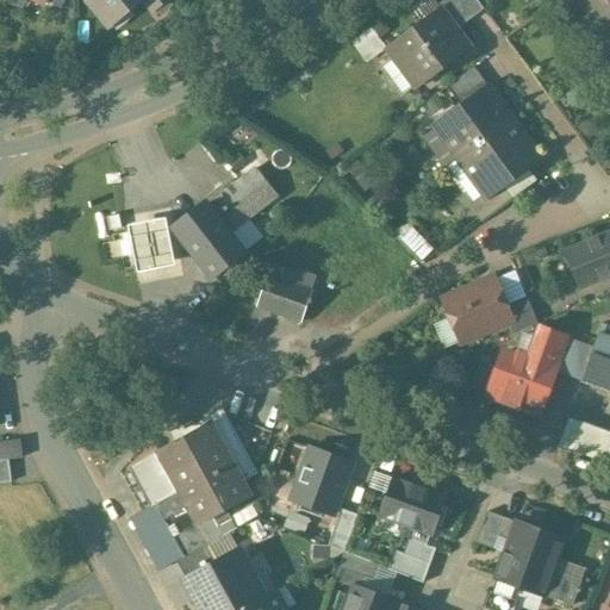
[(91,0),(89,1),(105,18),(124,2),(129,8),(139,0),(91,0)]
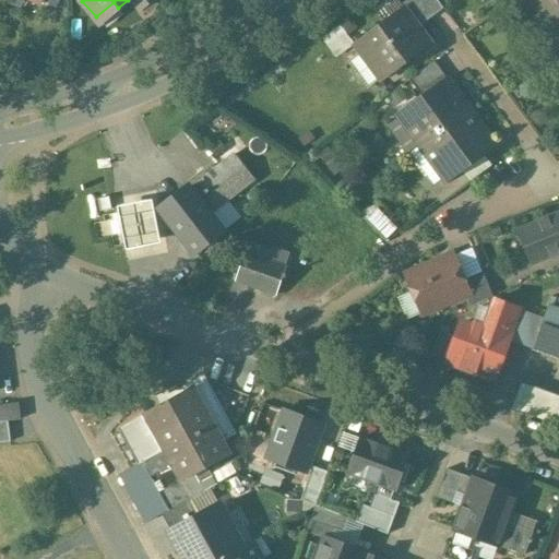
[(154,0),(131,0),(141,11),(154,0)]
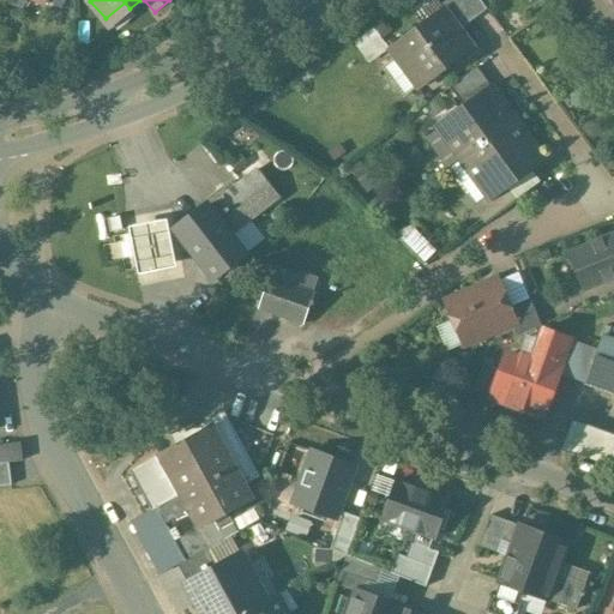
[(481,0),(447,0),(441,5),(445,8),(446,8),(461,29),(488,8),(481,0)]
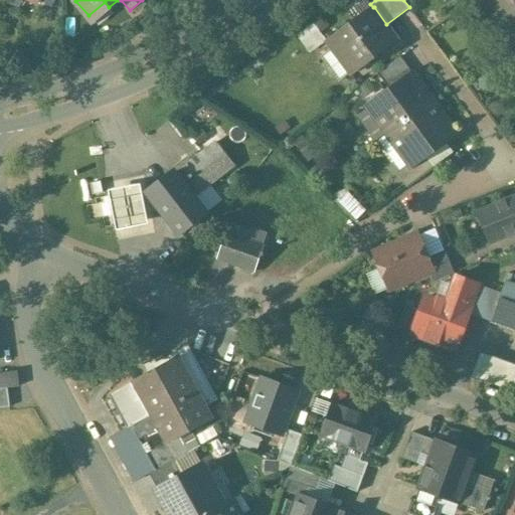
[(514,0),(489,0),(488,1),(487,2),(514,38),(514,36),(514,0)]
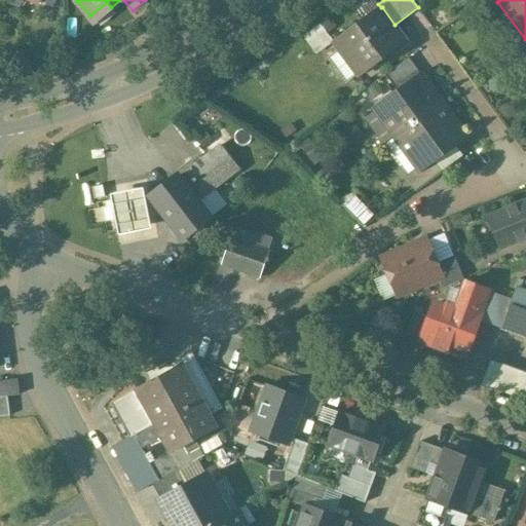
[(381,7),(334,42),(359,76),(406,40),(395,25),(382,7),(381,7)]
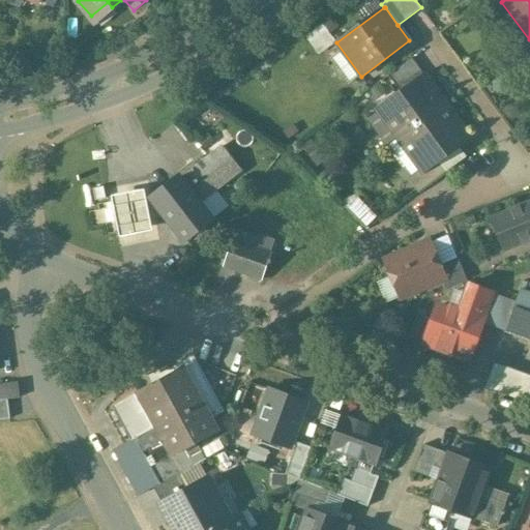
[(412,58),(388,75),(403,94),(427,77),(412,58)]
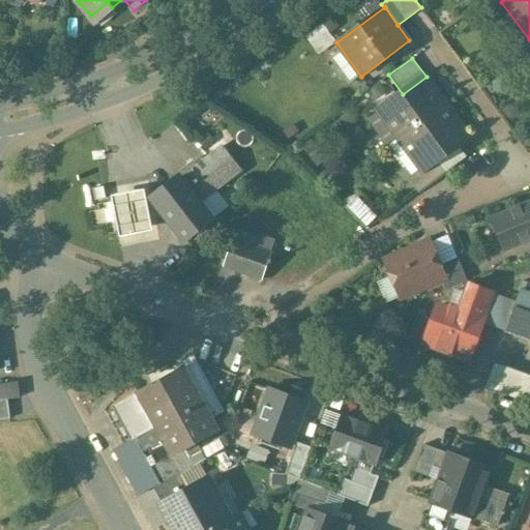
[(403,94),(379,112),(398,138),(401,136),(445,102),(427,77),(403,94)]
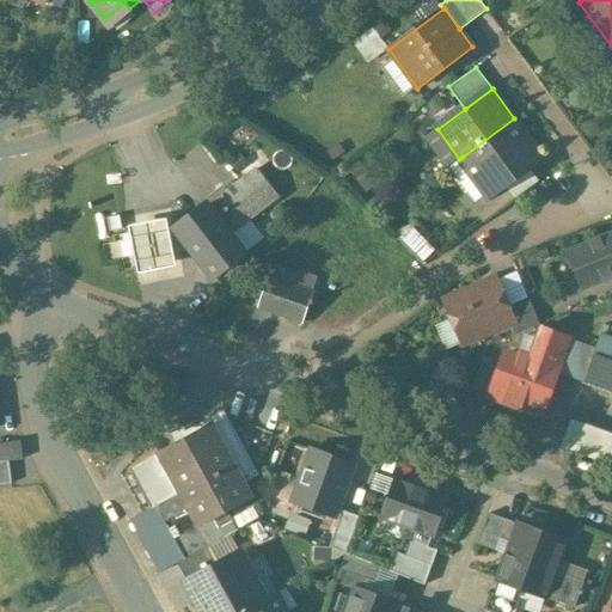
[(514,118),(463,157),(488,190),(489,193),(502,182),(540,154),(514,118)]
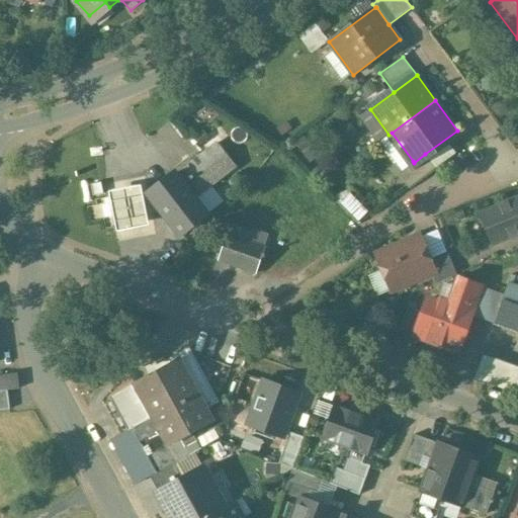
[(218,142),(176,174),(194,198),(236,166),(218,142)]
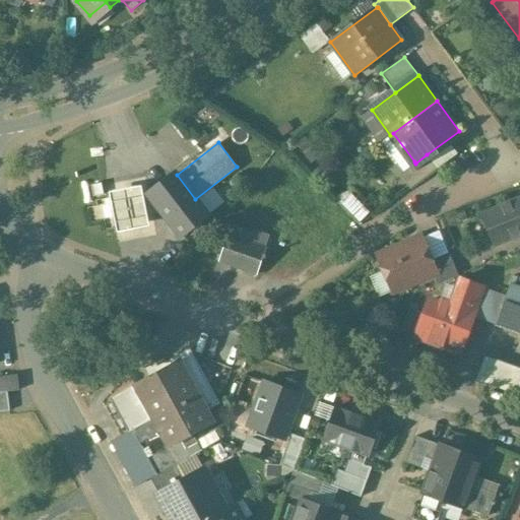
[(427,154),(415,164),(414,161),(399,173),(410,188),(437,169),(427,154)]
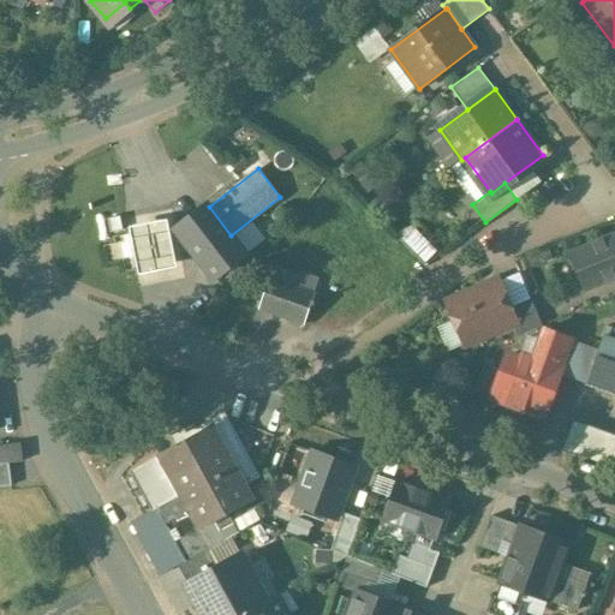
[(209,207),(208,206),(177,228),(215,278),(245,255),(231,236),(209,207)]
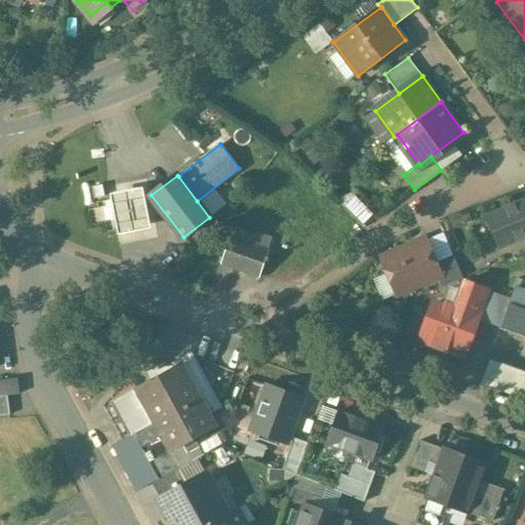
[(143,189),(110,195),(119,236),(151,230),(143,189)]
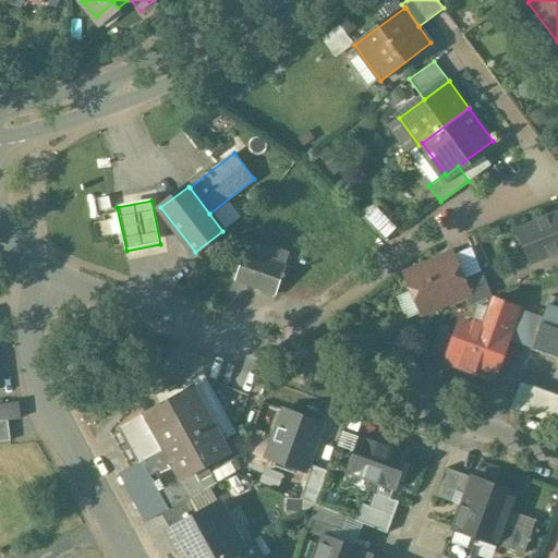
[(557,211),(517,229),(531,264),(557,253),(557,211)]
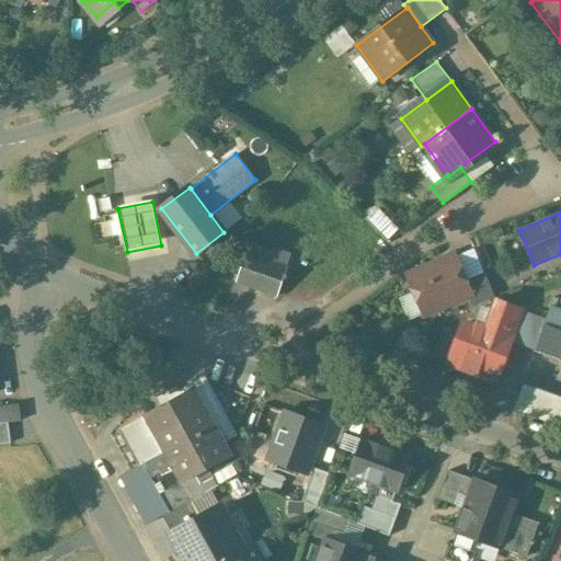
[(281,260),(273,258),(271,262),(248,254),(238,282),(277,296),(287,268),(278,265),(281,260)]
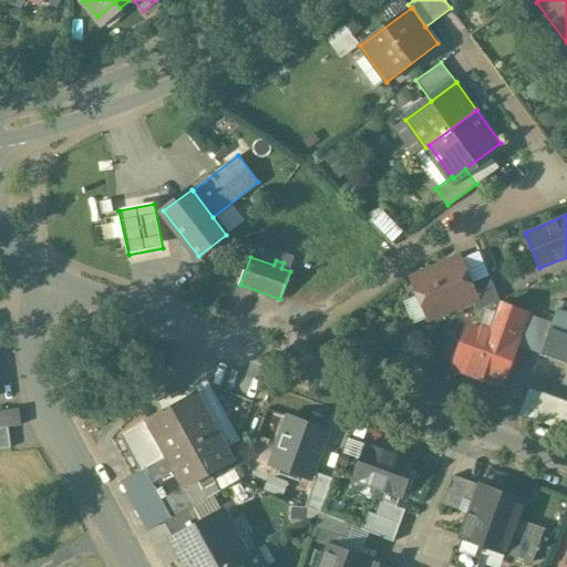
[(459,260),(413,279),(430,316),(473,298),(475,297),(468,282),(459,260)]
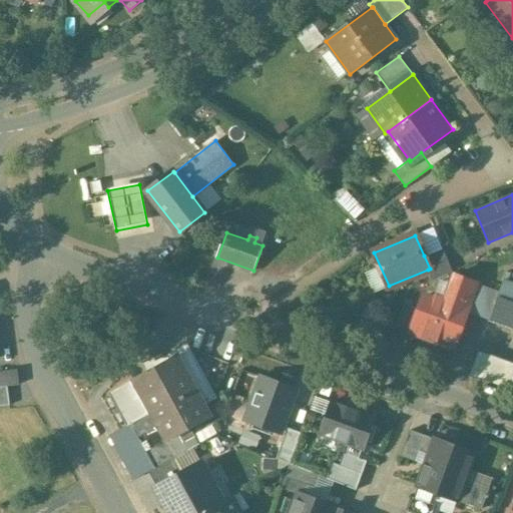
[(443,247),(424,255),(430,269),(428,270),(433,281),(453,273),(443,247)]
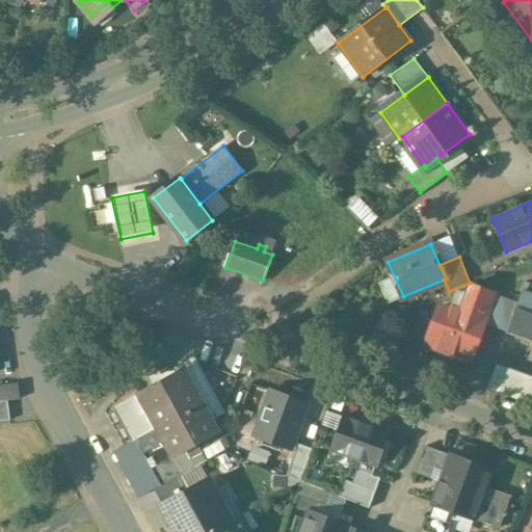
[(463,308),(453,303),(450,312),(439,308),(426,344),(472,361),(485,323),(487,317),(485,316),(490,300),(494,293),(472,285),(463,308)]
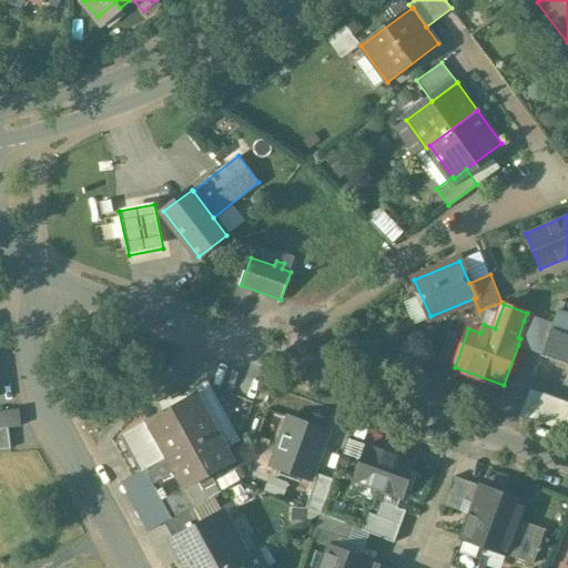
[(567,314),(557,311),(553,323),(541,354),(543,354),(567,362),(567,314)]
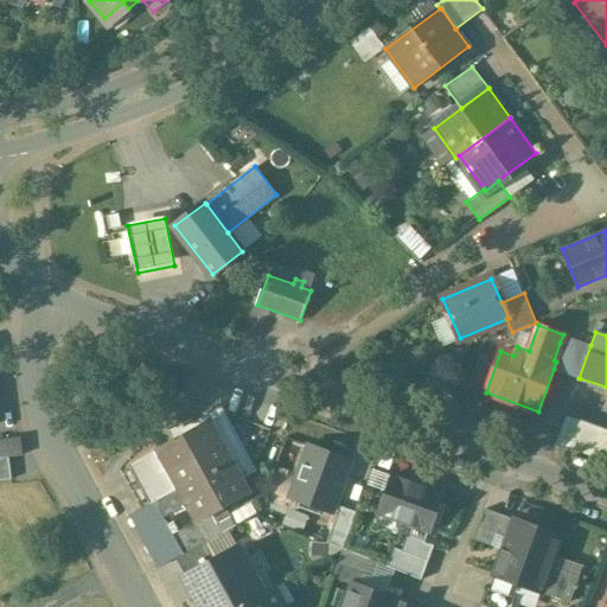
[(590,345),(564,336),(562,343),(560,343),(554,360),(556,362),(554,369),(579,378),(590,345)]
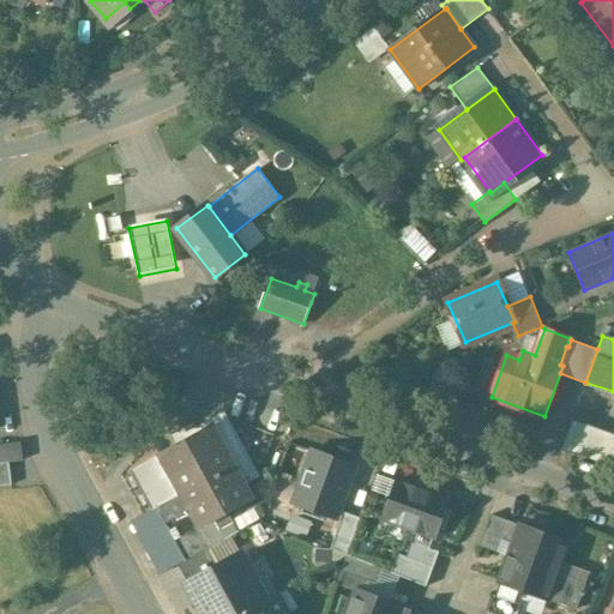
[(497,367),(483,362),(474,390),(487,395),(497,367)]
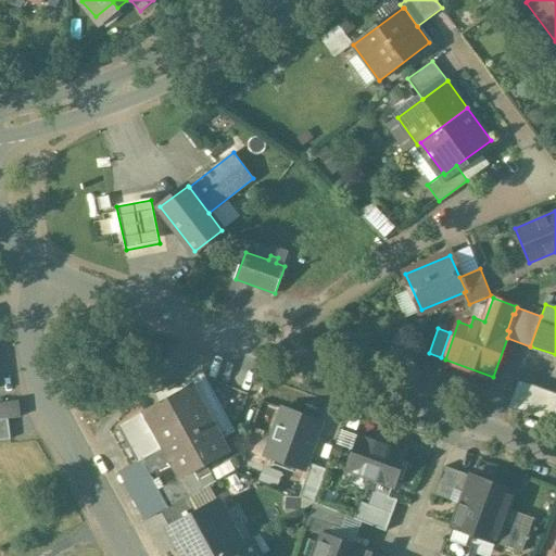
[(555,394),(519,381),(510,406),(555,421),(555,394)]
